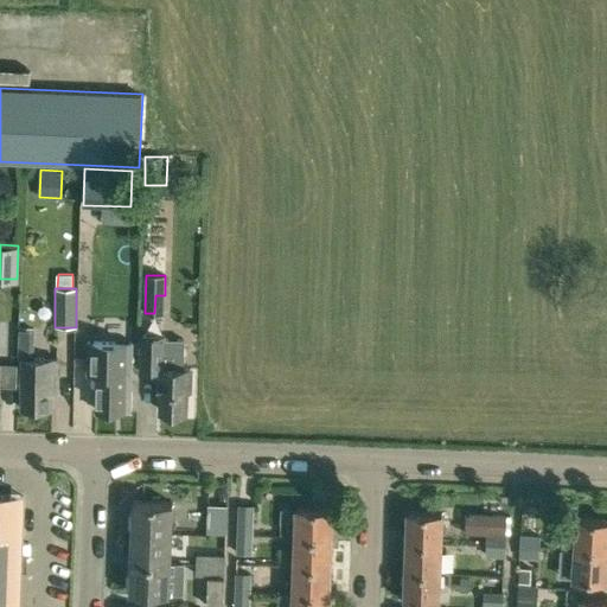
[(183,369),(184,351),(184,340),(164,339),(164,334),(141,334),(140,369),(159,369),(158,389),(161,389),(160,410),(185,411),(186,389),(189,389),(190,369),(183,369)]
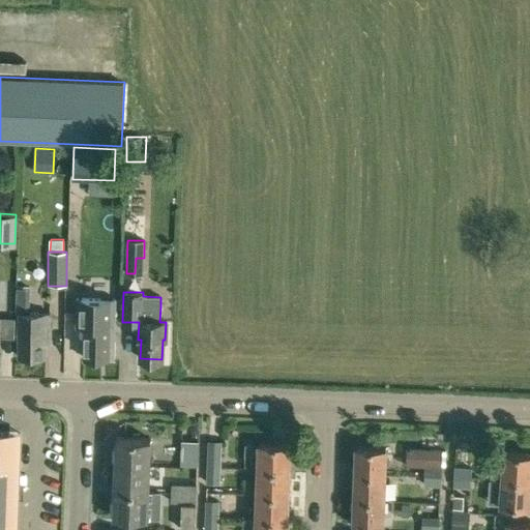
[(84,326),(83,357),(110,357),(110,343),(113,343),(113,325),(113,298),(77,297),(77,326),(84,326)]
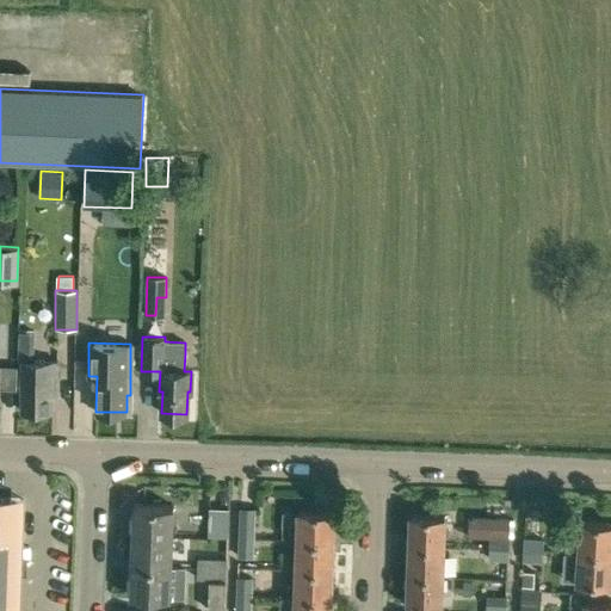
[(51,397),(57,397),(57,362),(22,360),(20,360),(20,411),(51,412),(51,397)]
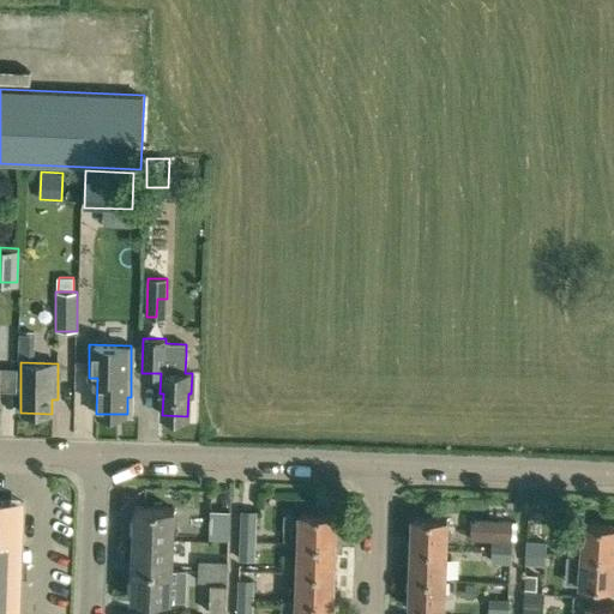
[(0,503),(0,613),(19,613),(23,504),(0,503)]
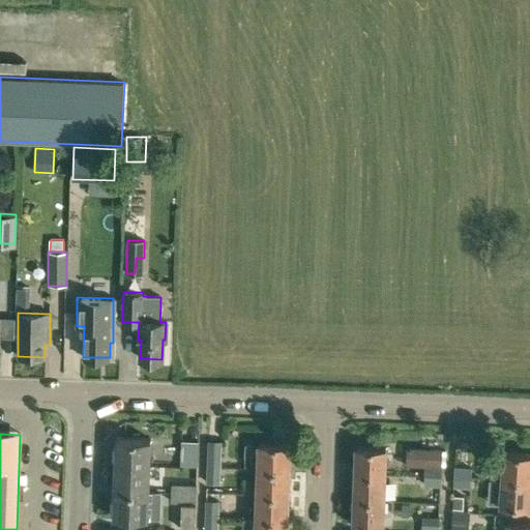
[(116,465),(149,466),(150,440),(117,438),(116,465)]
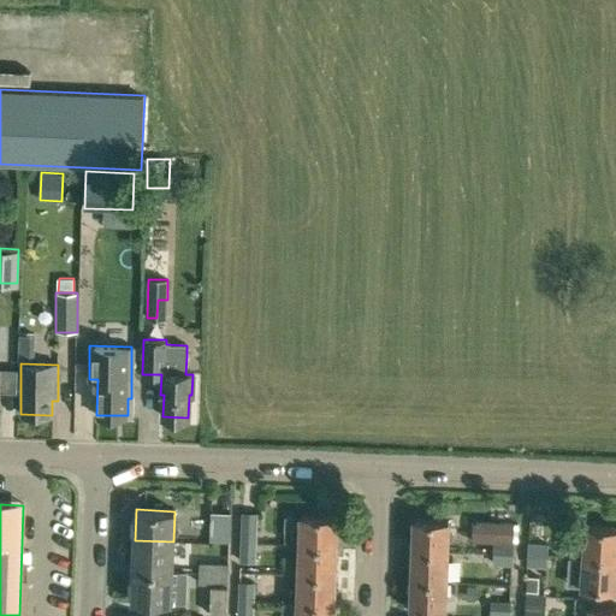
[(211,511),(211,513),(209,542),(229,543),(230,513),(211,511)]
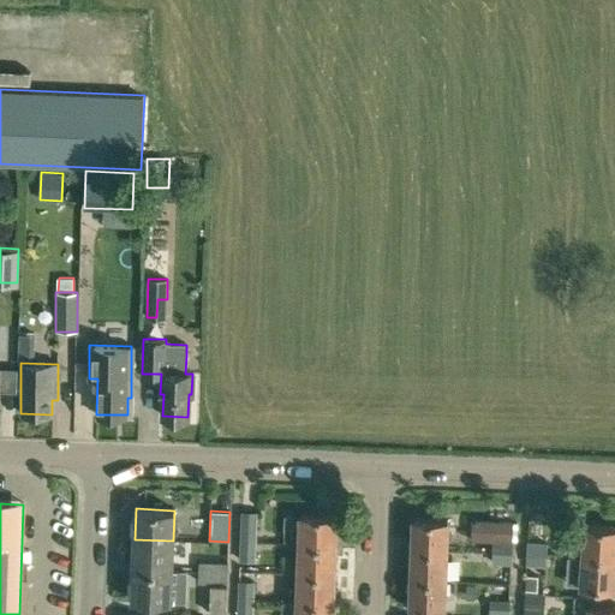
[(240,512),(239,542),(256,543),(257,512),(240,512)]
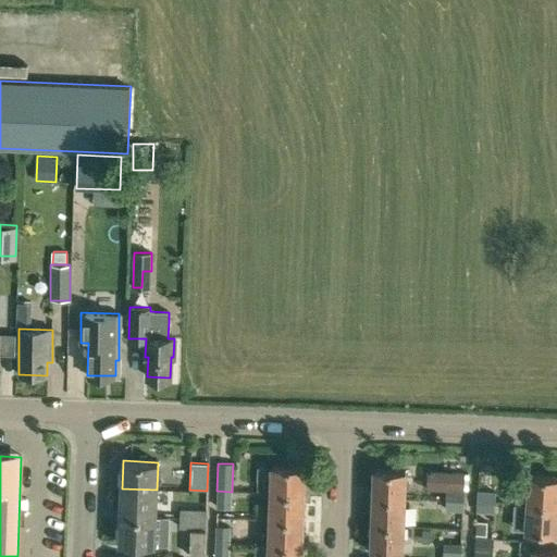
[(271,493),(304,494),(305,468),(272,467),(271,493)]
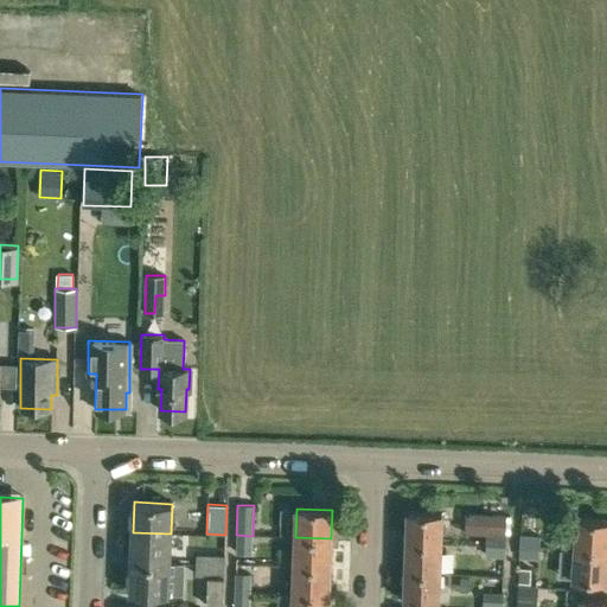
[(408,512),(407,542),(440,543),(441,513),(408,512)]
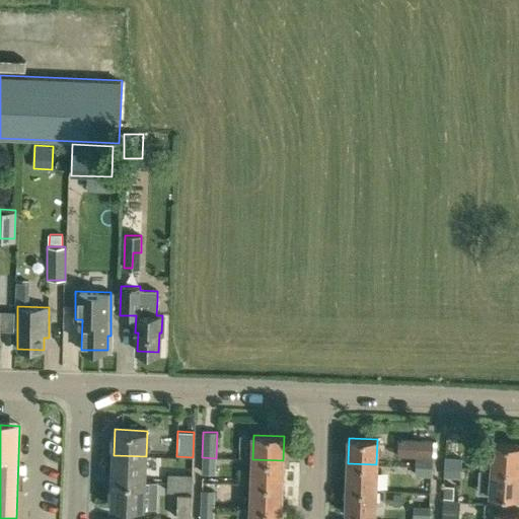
[(398,453),(432,455),(433,440),(398,438),(398,453)]
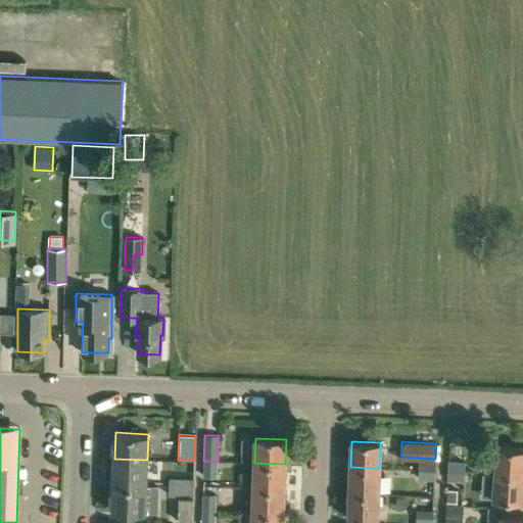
[(494,473),(522,474),(522,448),(496,447),(494,473)]
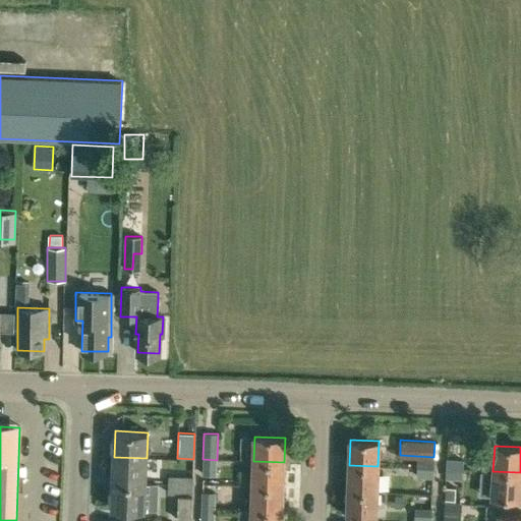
[(146,483),(147,458),(114,457),(113,482),(146,483)]
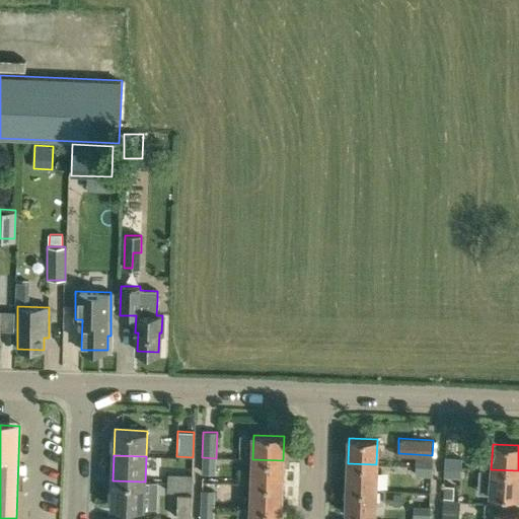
[(416,456),(416,466),(433,466),(433,457),(430,457),(416,456)]
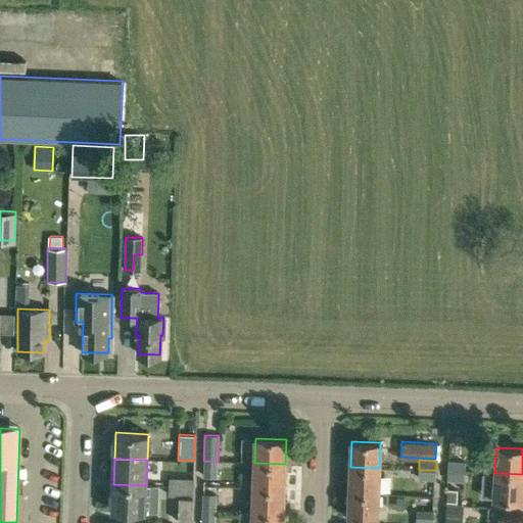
[(218,462),(203,461),(202,477),(217,478),(218,462)]
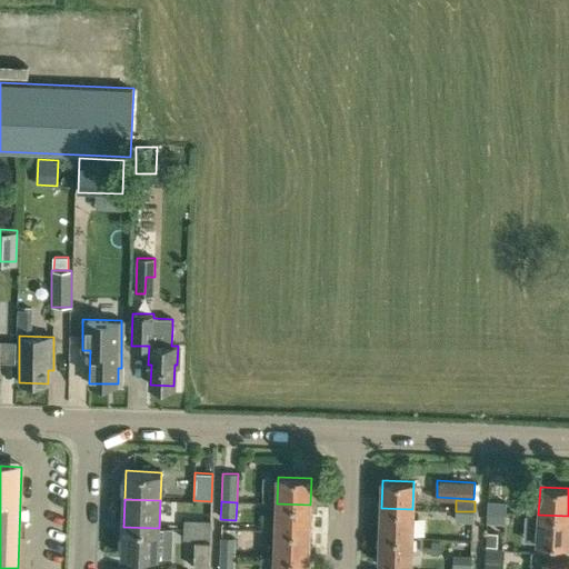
[(487,501),(487,511),(506,512),(506,502),(487,501)]
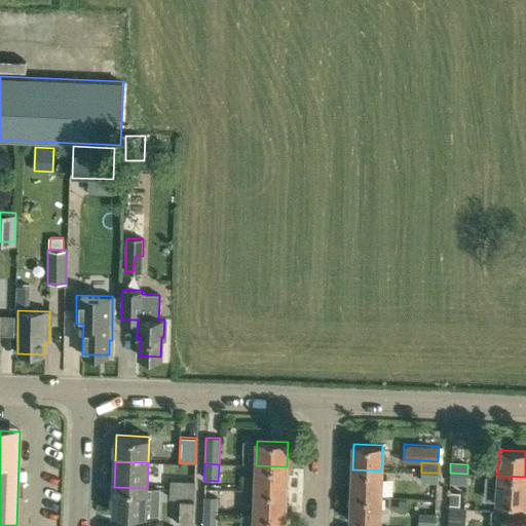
[(256,465),(255,490),(286,492),(287,466),(256,465)]
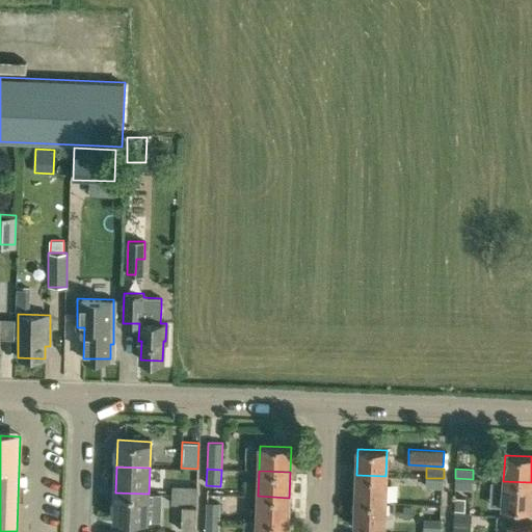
[(386,476),(356,475),(355,501),(384,502),(386,476)]
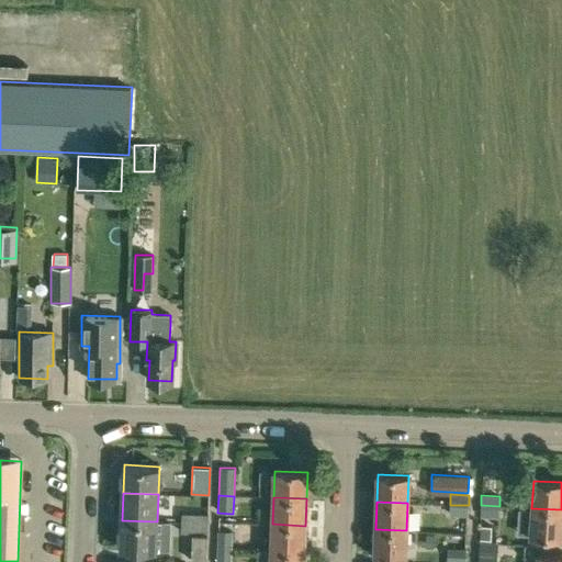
[(469,505),(450,505),(449,515),(468,516),(469,505)]
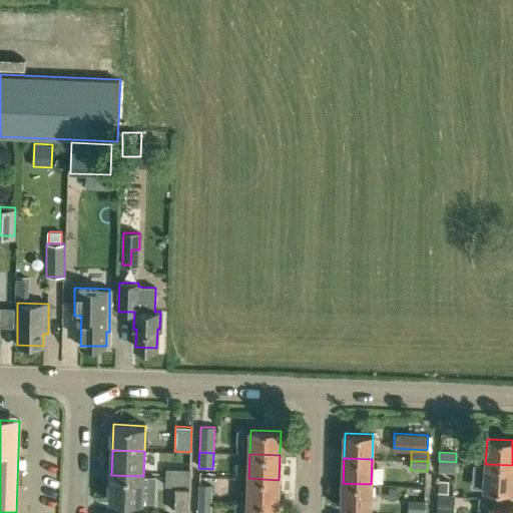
[(456,462),(439,461),(438,471),(455,472),(456,462)]
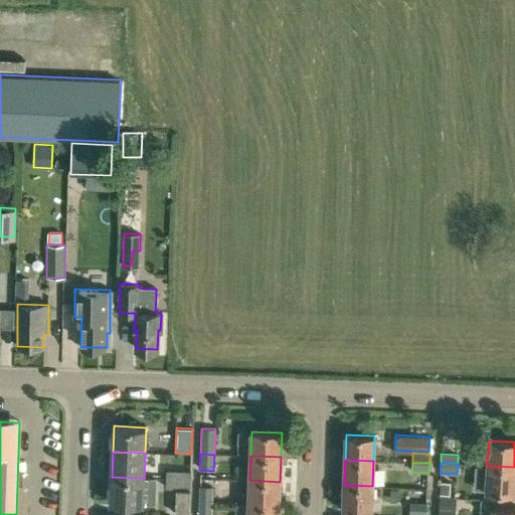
[(514,493),(514,480),(514,467),(487,466),(486,491),(488,491),(487,495),(512,496),(512,492),(514,493)]
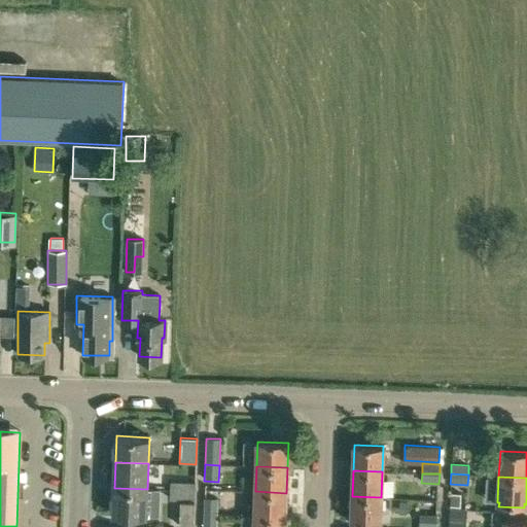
[(170,481),(170,490),(196,491),(196,483),(170,481)]
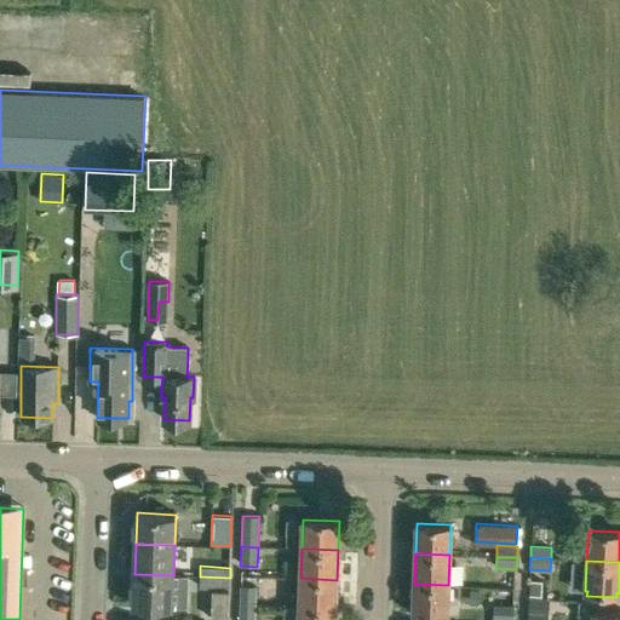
[(173,575),(135,574),(133,606),(172,607),(173,575)]
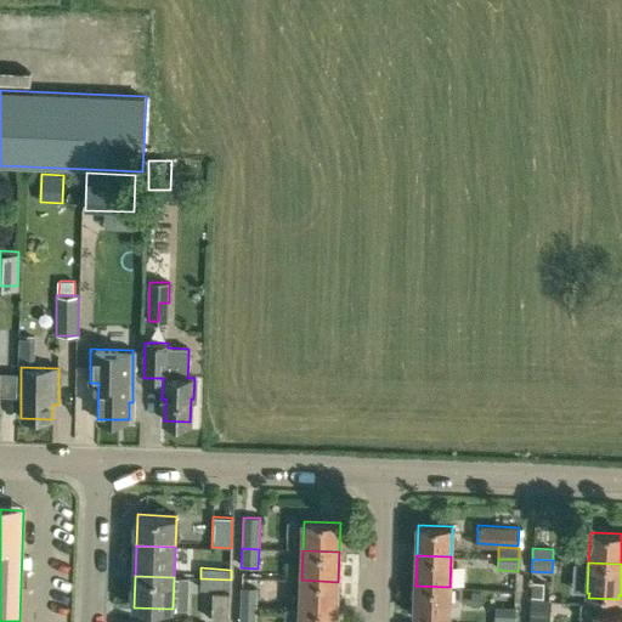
[(231,580),(201,578),(201,589),(230,591),(231,580)]
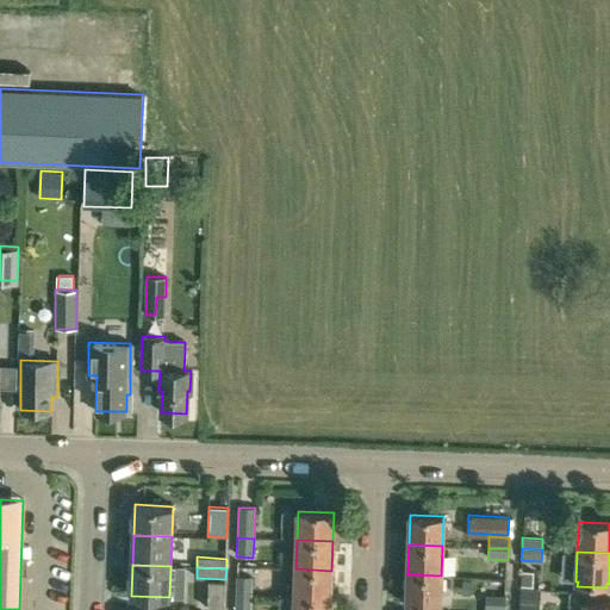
[(331,571),(296,568),(294,597),(330,599),(331,571)]
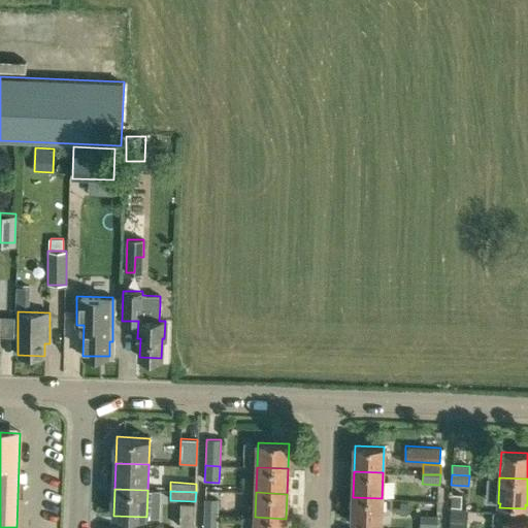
[(461,494),(451,493),(451,506),(460,506),(461,494)]
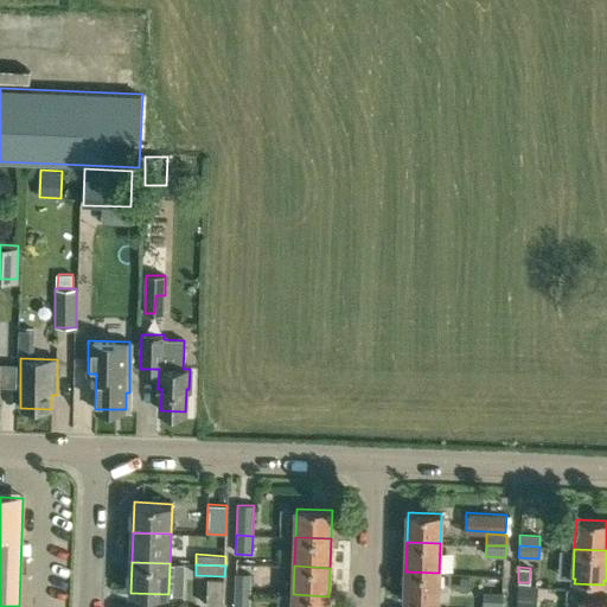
[(439,573),(406,572),(404,602),(439,604),(439,573)]
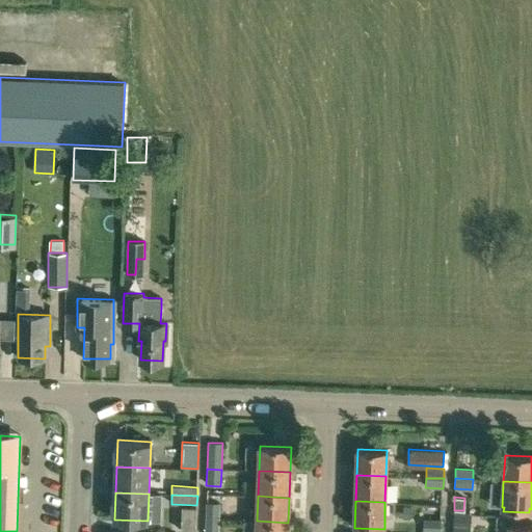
[(205,519),(219,520),(219,503),(206,502),(205,519)]
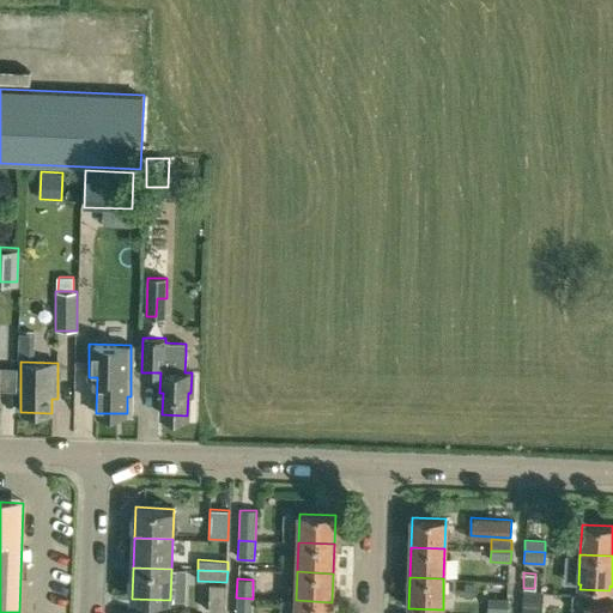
[(208,612),(225,612),(226,583),(210,583),(208,612)]
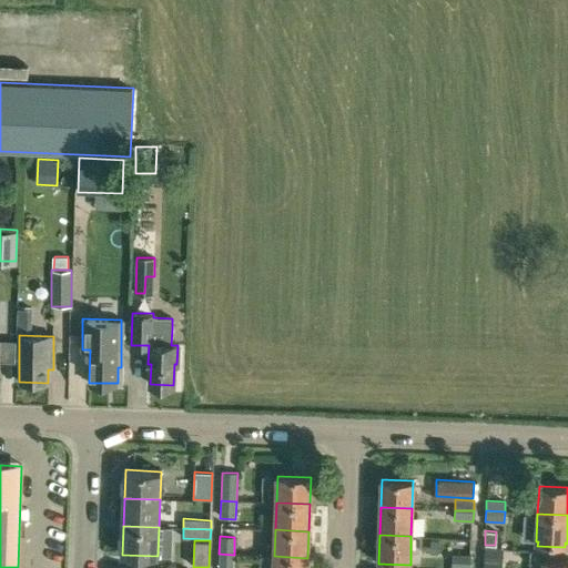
[(485,547),(483,567),(501,567),(503,548),(485,547)]
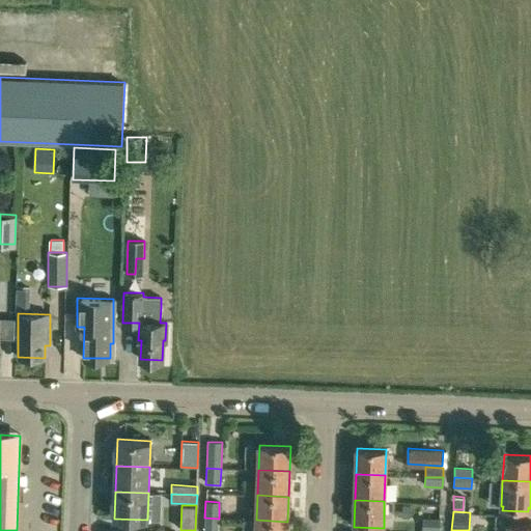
[(218,530),(219,519),(204,518),(203,530),(218,530)]
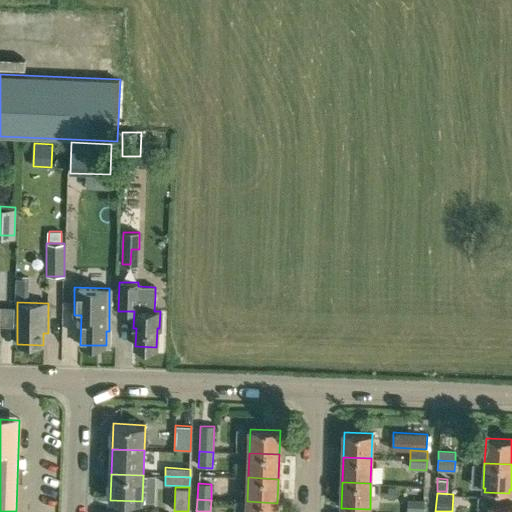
[(407,500),(406,511),(423,511),(424,501),(407,500)]
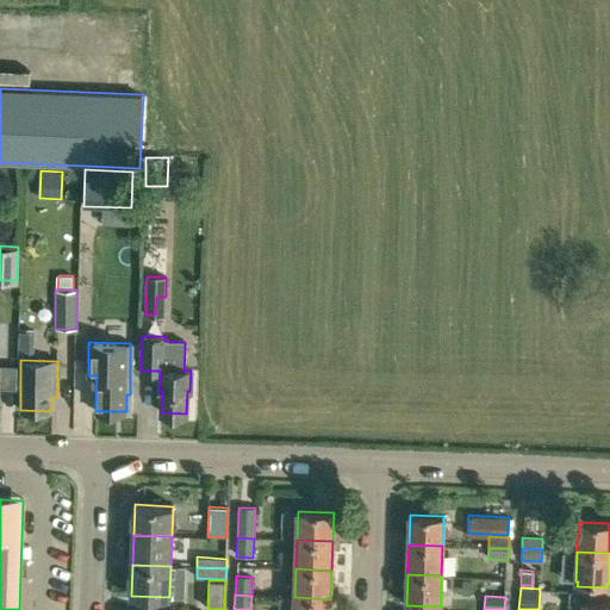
[(329,609),(330,599),(294,597),(293,609),(329,609)]
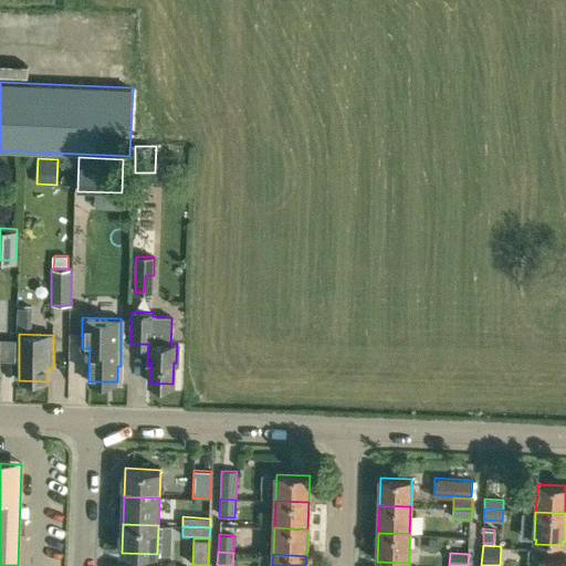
All buildings are outlined.
